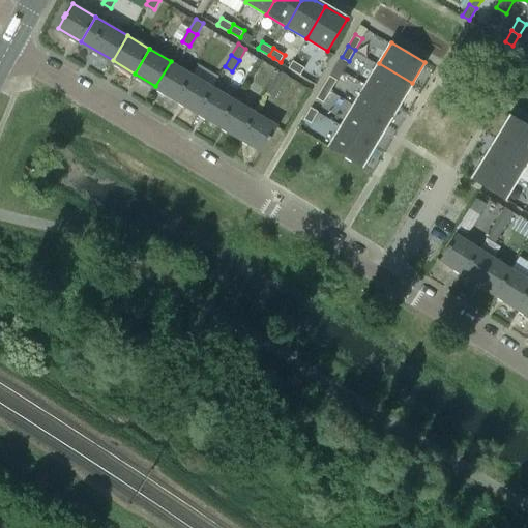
[(294,60),(290,67),(301,74),(305,67),(294,60)]
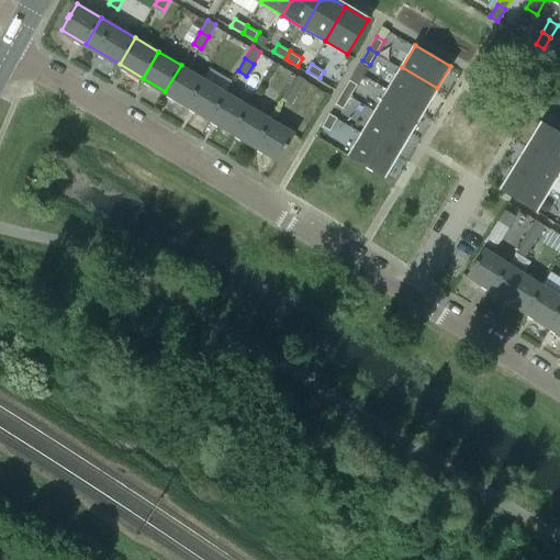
[(181,65),(165,91),(188,104),(203,78),(181,65)]
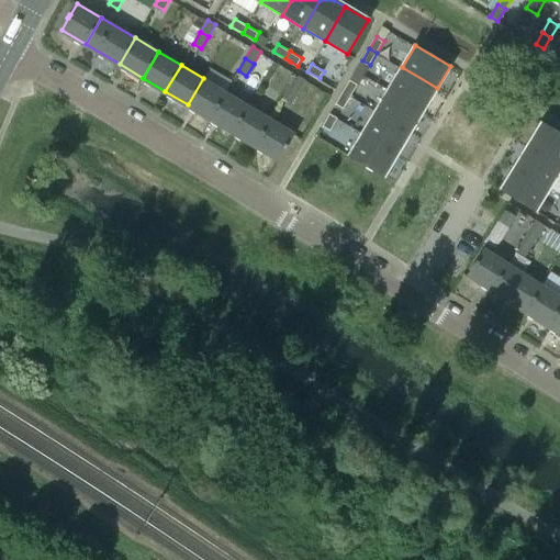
[(402,67),(389,89),(424,110),(437,88),(402,67)]
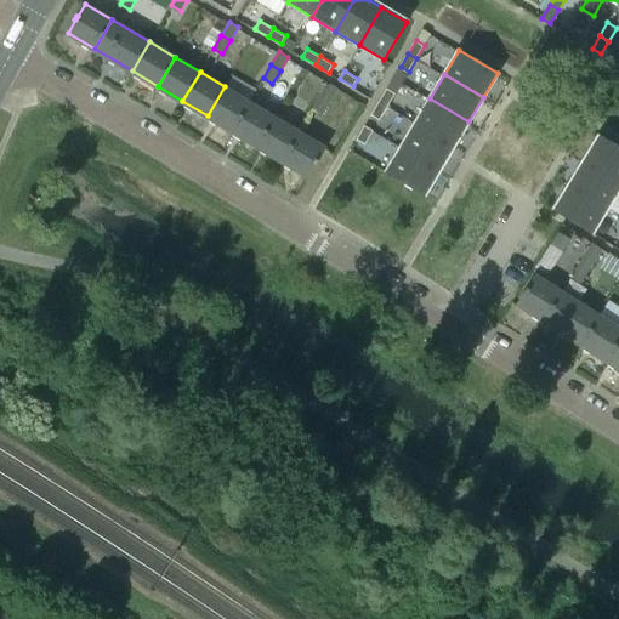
[(339,86),(330,81),(322,95),(331,100),(339,86)]
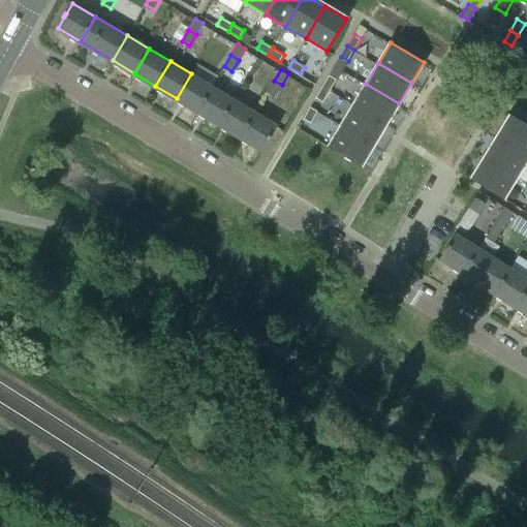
[(191,73),(177,98),(197,112),(213,86),(191,73)]
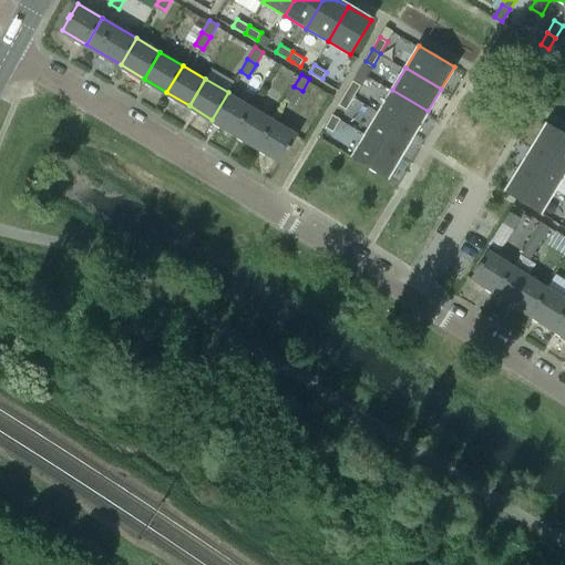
[(353,80),(347,92),(355,96),(361,84),(353,80)]
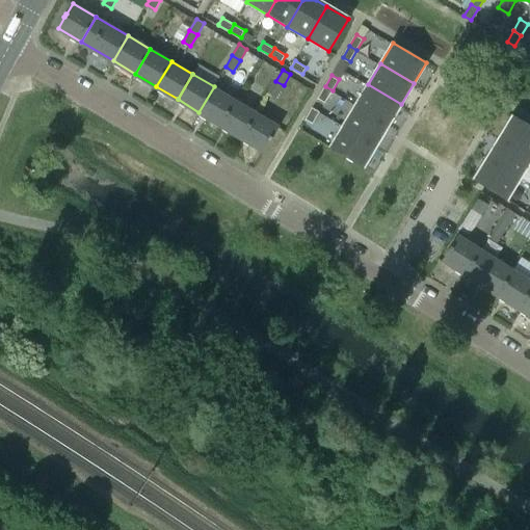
[(276,97),(284,85),(275,81),(269,93),(276,97)]
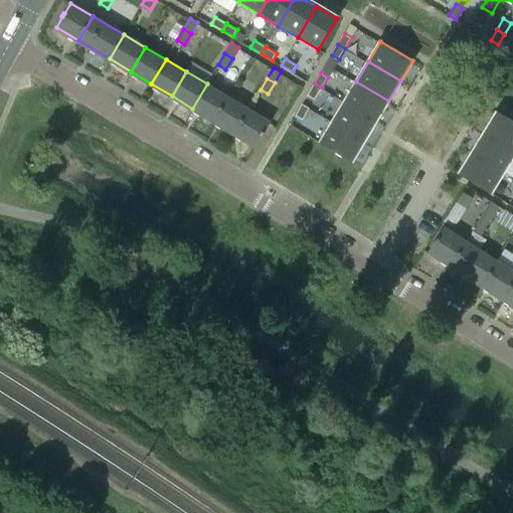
[(356,81),(344,101),(376,121),(388,101),(356,81)]
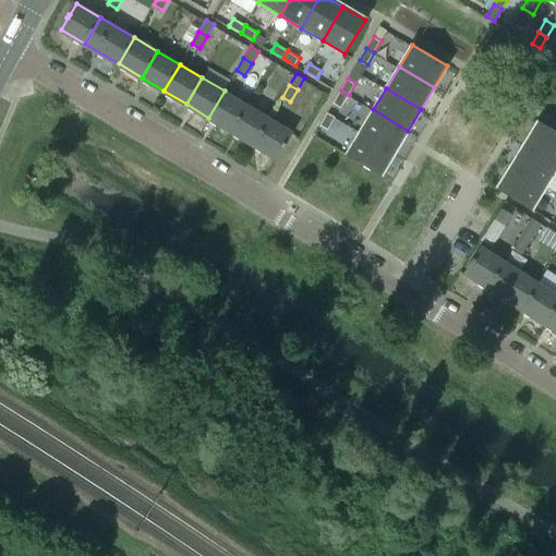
[(225,91),(208,118),(231,131),(246,105),(225,91)]
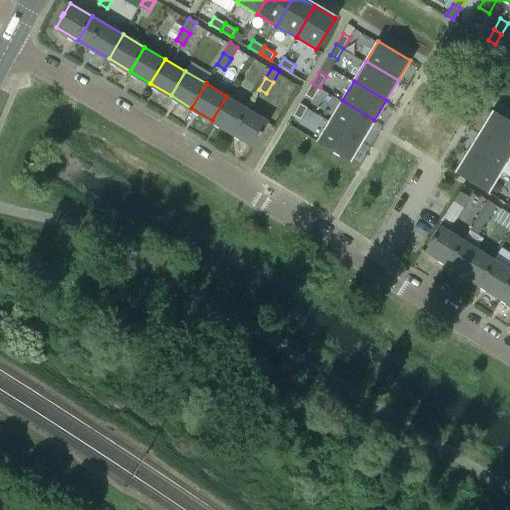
[(320,87),(313,83),(306,94),(313,98),(320,87)]
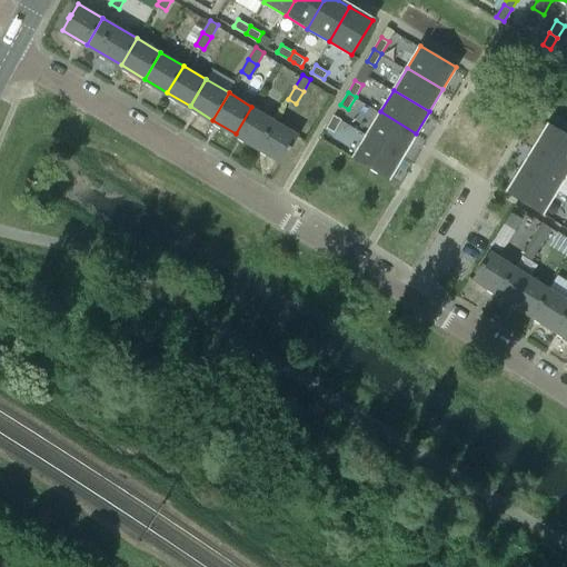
[(251,107),(236,133),(259,147),(275,120),(251,107)]
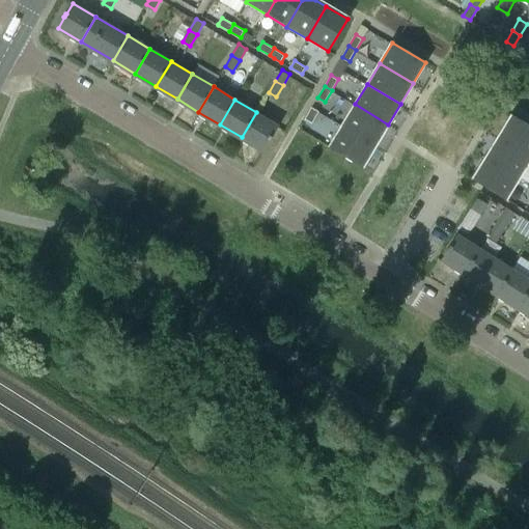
[(355,104),(342,124),(376,145),(388,124),(355,104)]
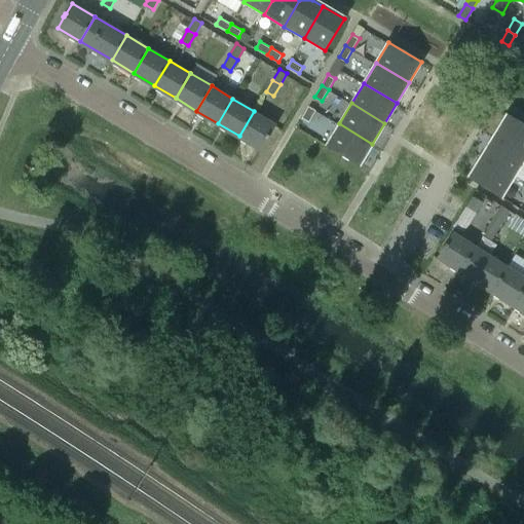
[(303,117),(309,121),(316,110),(309,106),(303,117)]
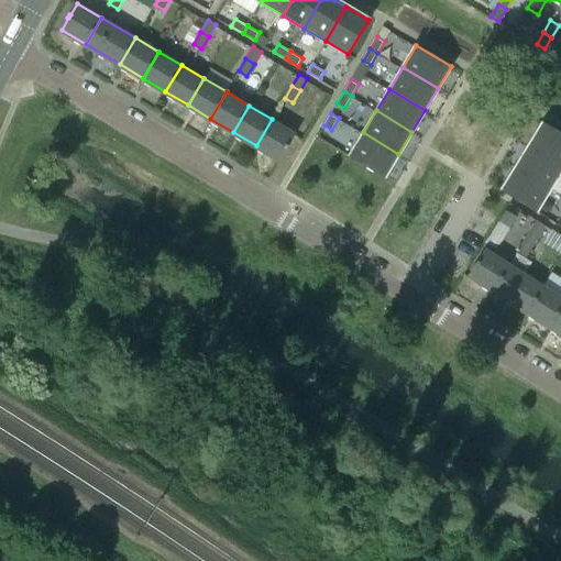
[(272,119),(256,145),(279,160),(286,149),(287,149),(289,145),(288,144),(295,133),(272,119)]
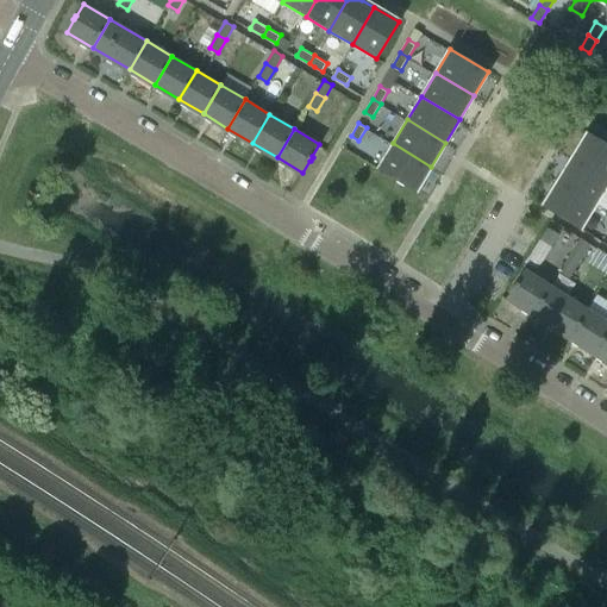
[(571,160),(606,181),(606,149),(586,136),(571,160)]
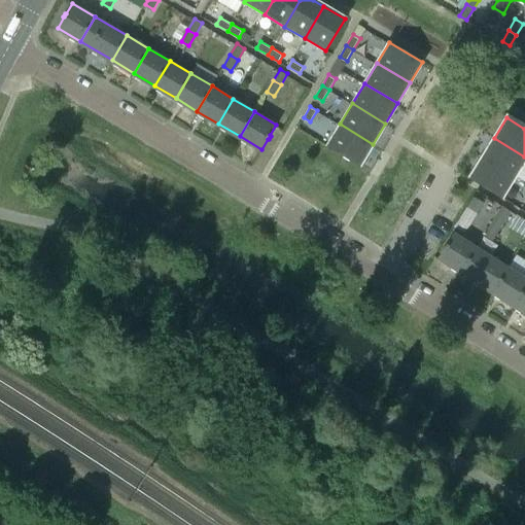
[(340,124),(327,144),(360,165),(373,144),(340,124)]
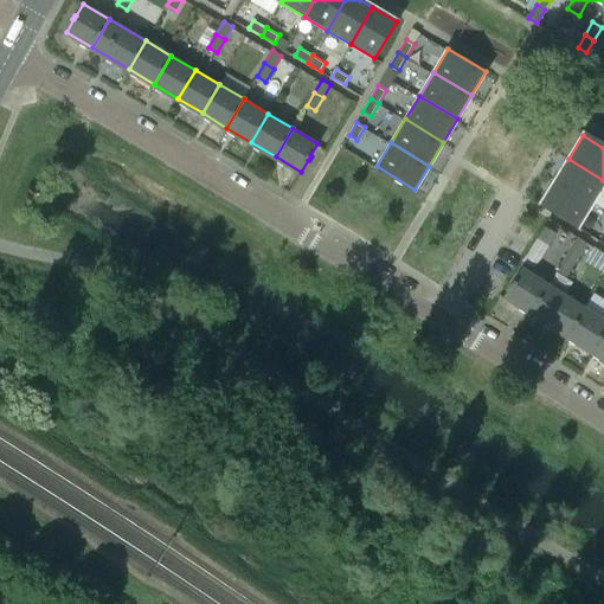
[(554,180),(591,203),(603,184),(603,180),(569,159),(554,180)]
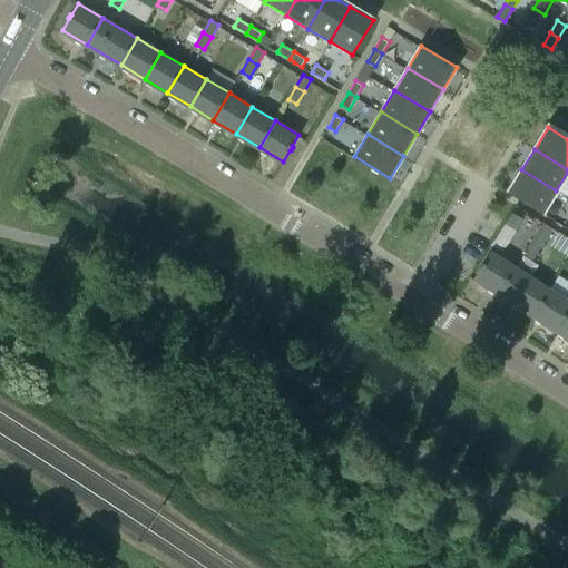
[(541,213),(556,191),(521,169),(508,192),(541,213)]
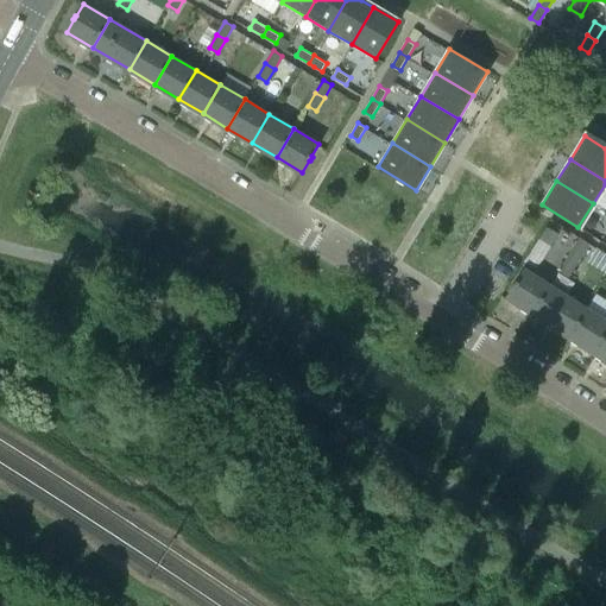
[(579,259),(589,242),(581,237),(570,253),(579,259)]
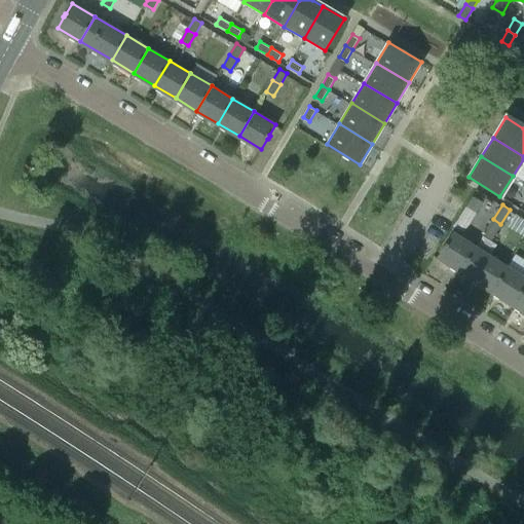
[(512,224),(523,232),(523,216),(519,213),(512,224)]
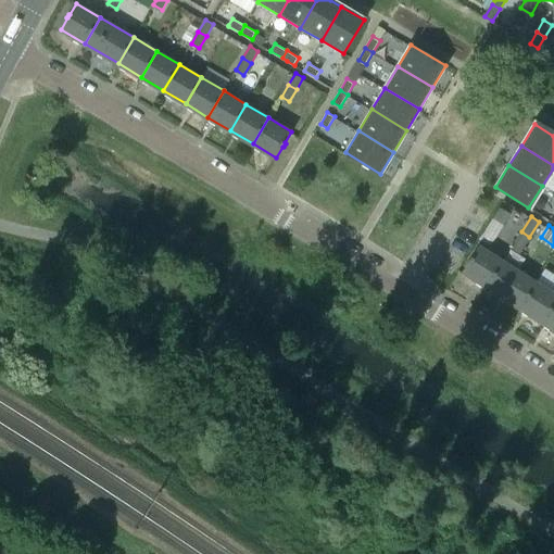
[(529,237),(521,231),(512,247),(519,252),(529,237)]
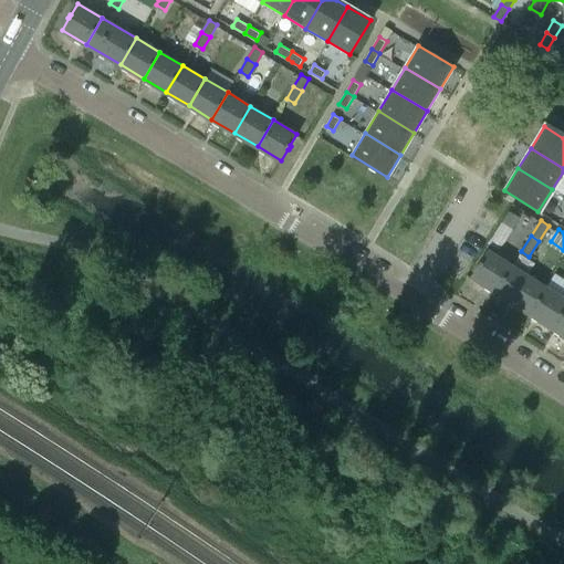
[(472,277),(497,292),(513,267),(489,251),(481,262),(481,261),(478,264),(479,265),(472,277)]
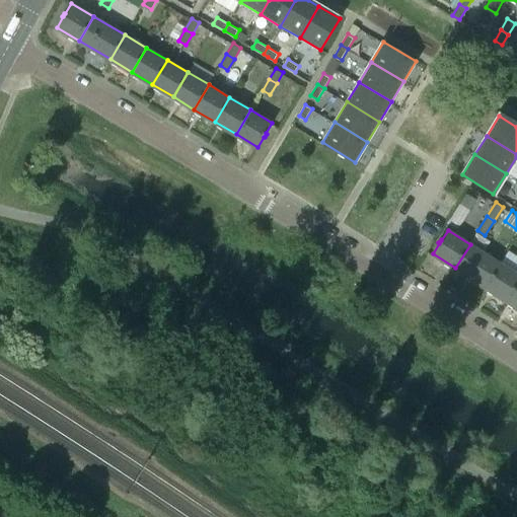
[(455,268),(476,282),(492,257),(470,244),(455,268)]
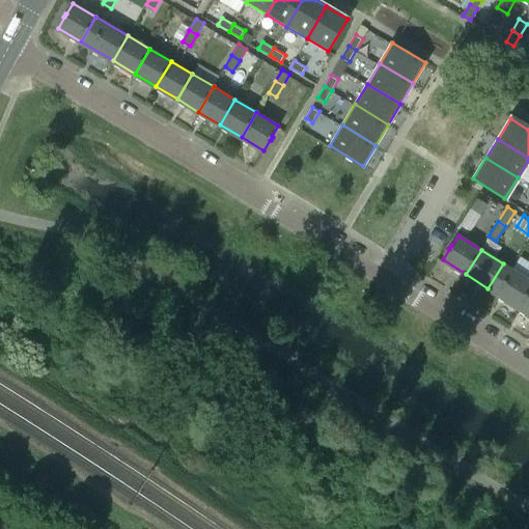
[(488,288),(510,303),(526,278),(503,263),(488,288)]
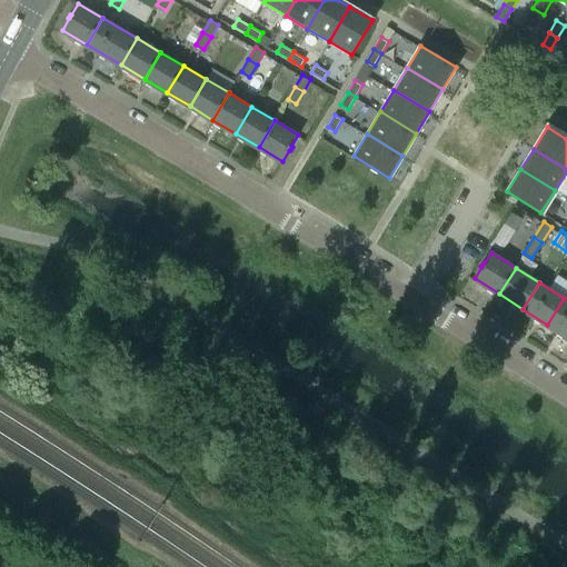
[(547,325),(566,337),(566,300),(564,298),(547,325)]
